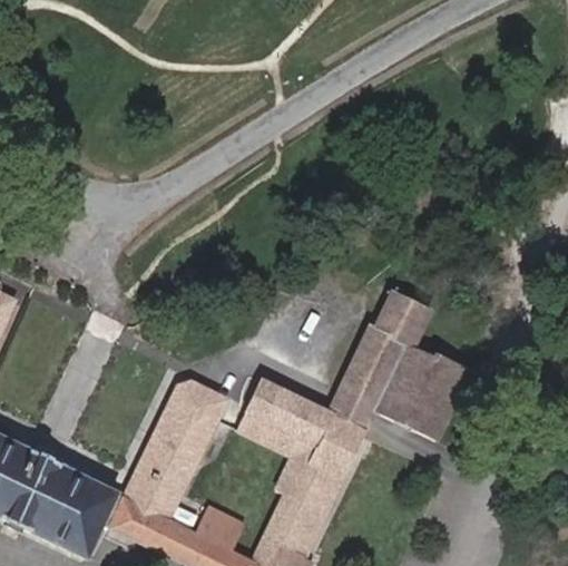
[(434,438),(469,368),(432,350),(430,353),(411,344),(430,306),(391,289),(372,328),(366,325),(335,390),(374,409),(434,438)]
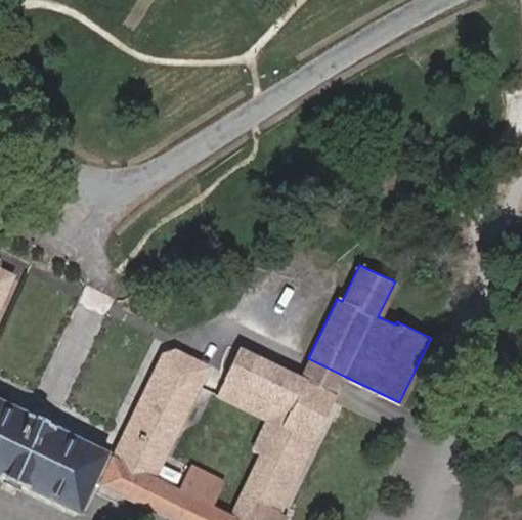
[(92,481),(113,453),(0,399),(0,301),(12,273),(0,267),(0,475),(78,511),(92,481)]
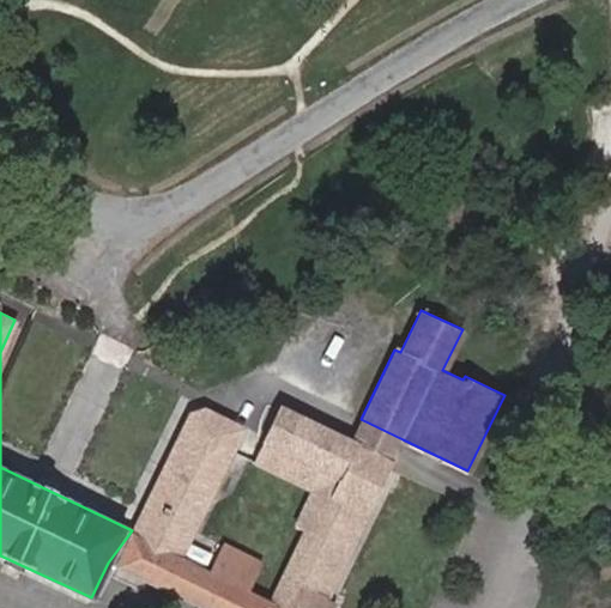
[(132,530),(108,563),(207,607),(332,607),(336,601),(326,596),(349,549),(332,542),(350,505),(366,514),(367,511),(368,512),(393,460),(352,441),(279,406),(253,458),(313,488),(296,524),(306,529),(271,601),(249,590),(264,561),(223,541),(207,571),(180,555),(243,427),(204,407),(191,412),(132,530)]
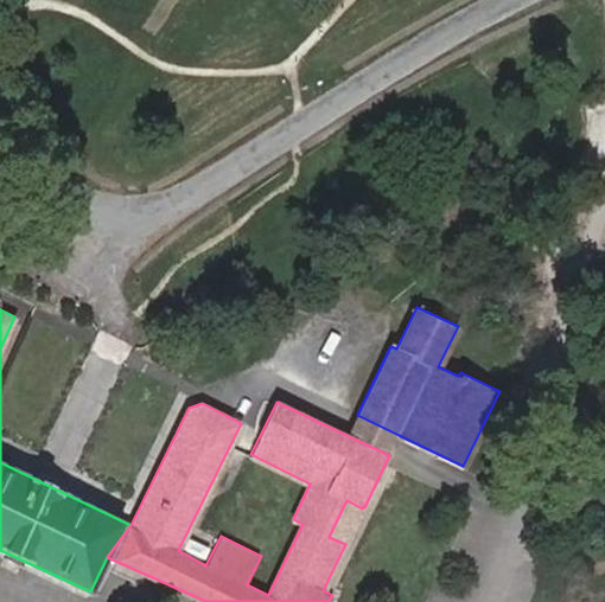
[(399,435),(357,415),(349,436),(389,455),(399,435)]
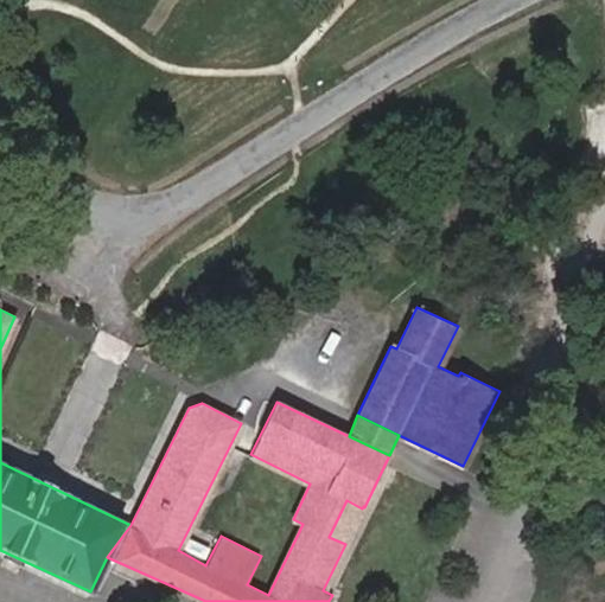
[(345,544),(362,508),(346,500),(329,537),(345,544)]
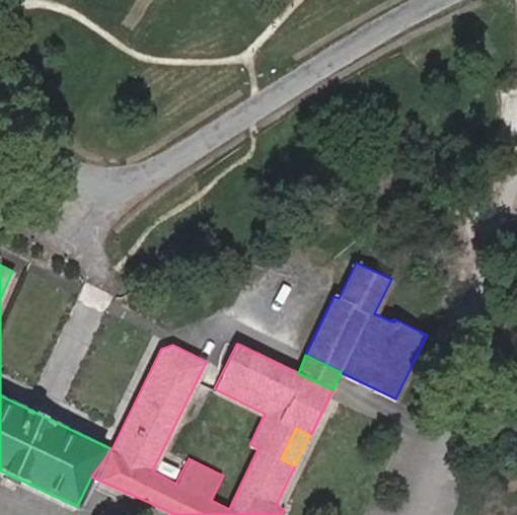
All buildings are outlined.
